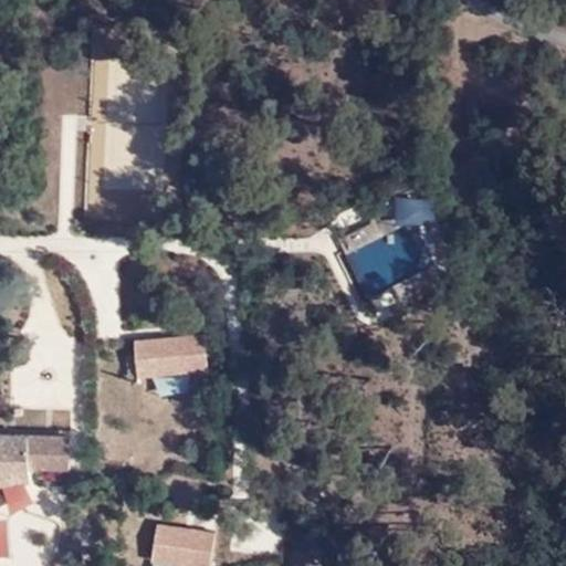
[(137,376),(188,371),(188,360),(207,359),(205,335),(135,341),(137,376)]
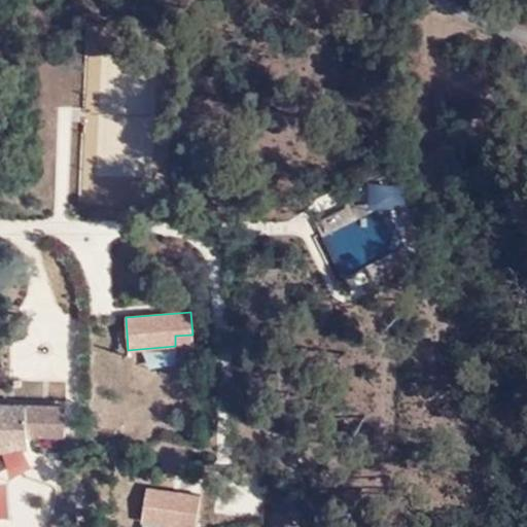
[(175,336),(175,346),(192,345),(192,335),(175,336)]
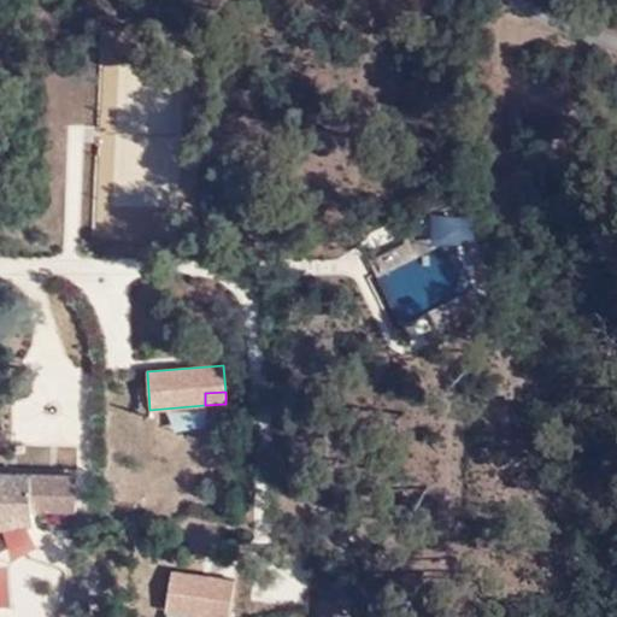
[(0,524),(33,522),(33,507),(75,509),(76,477),(0,475),(0,524)]
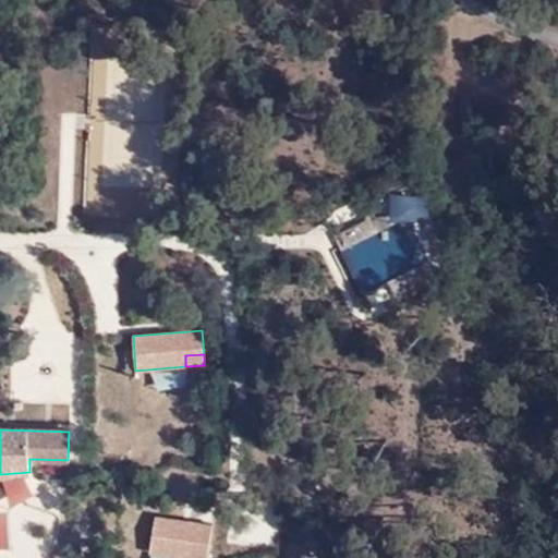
[(159,557),(176,557),(208,557),(209,532),(161,528),(159,557)]
